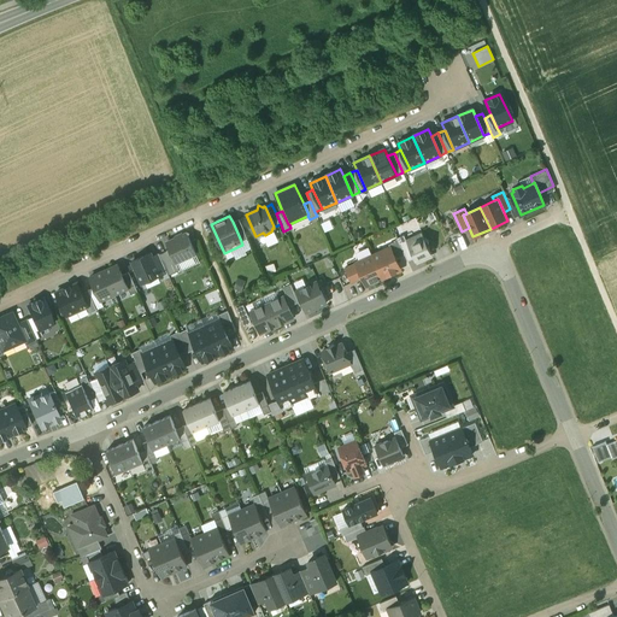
[(247,239),(239,219),(233,222),(241,241),(247,239)]
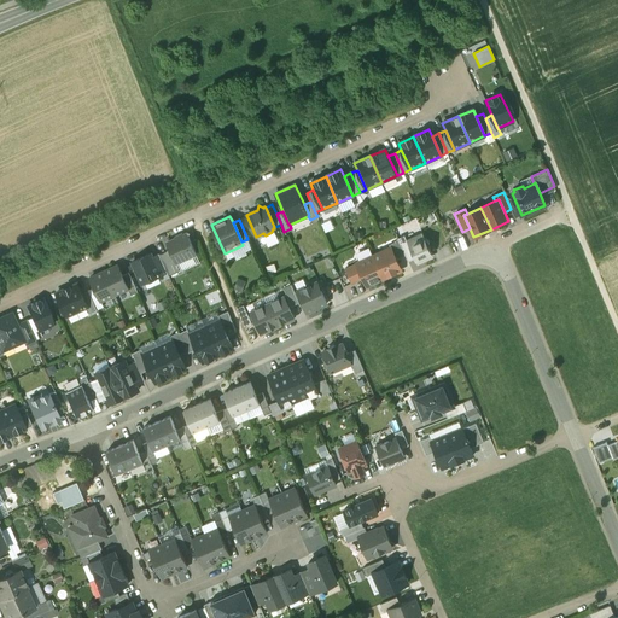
[(187,233),(167,243),(170,250),(175,263),(176,263),(196,254),(187,233)]
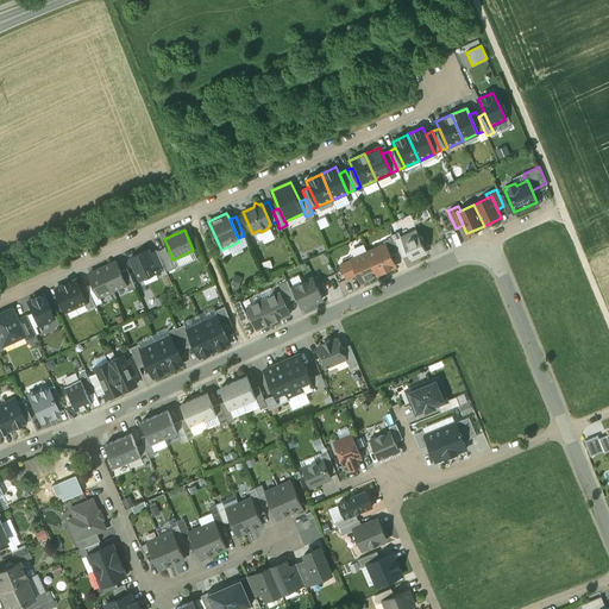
[(416,231),(401,238),(409,255),(409,257),(413,256),(419,257),(419,255),(426,252),(422,243),(424,239),(422,237),(419,236),(416,231)]
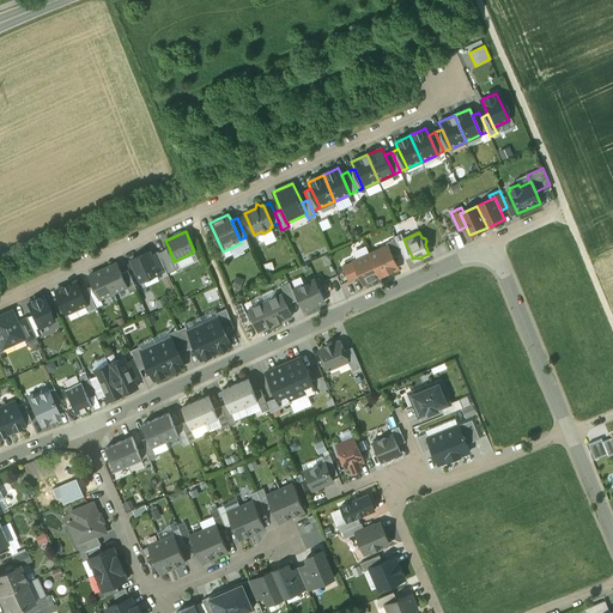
[(395,238),(386,243),(387,247),(388,246),(390,253),(395,256),(402,253),(396,242),(395,238)]
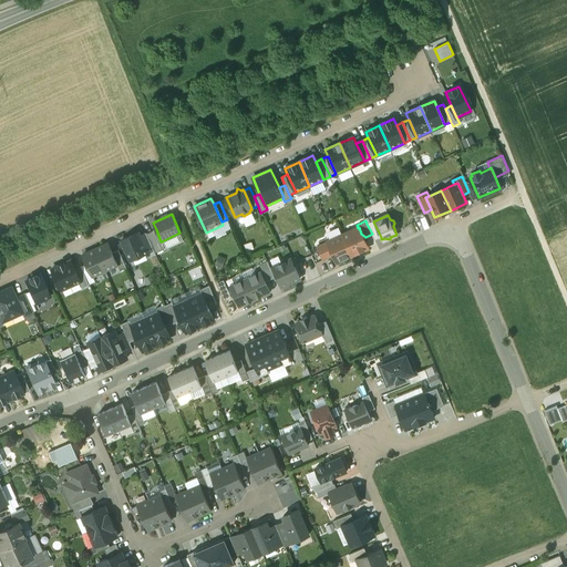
[(381,237),(373,222),(367,224),(372,234),(374,240),(381,237)]
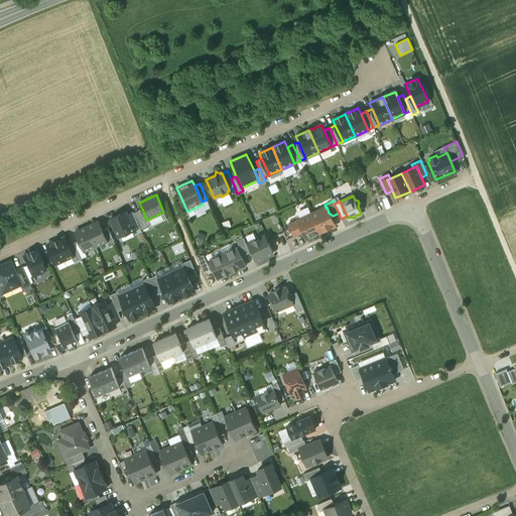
[(326,208),(311,214),(319,232),(335,226),(332,218),(333,216),(329,213),(327,207),(326,208)]
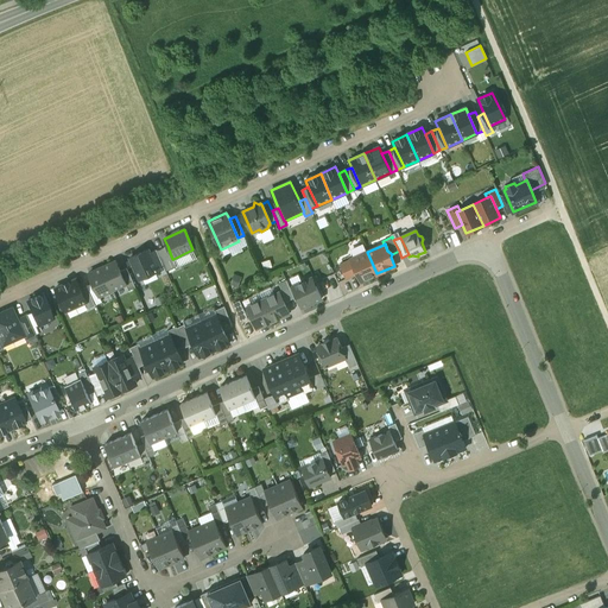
[(168,246),(157,251),(164,267),(166,271),(176,266),(173,259),(172,259),(168,246)]
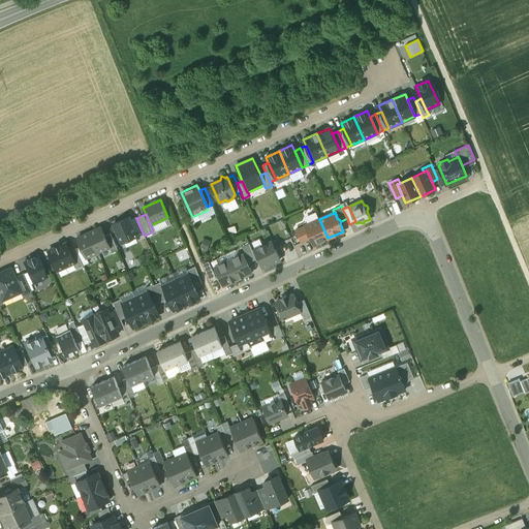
[(129,217),(113,224),(121,243),(137,235),(130,220),(129,217)]
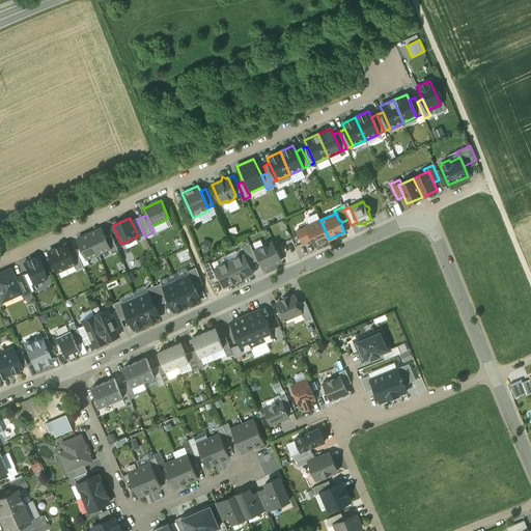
[(137,218),(131,221),(138,235),(143,233),(137,219),(137,218)]
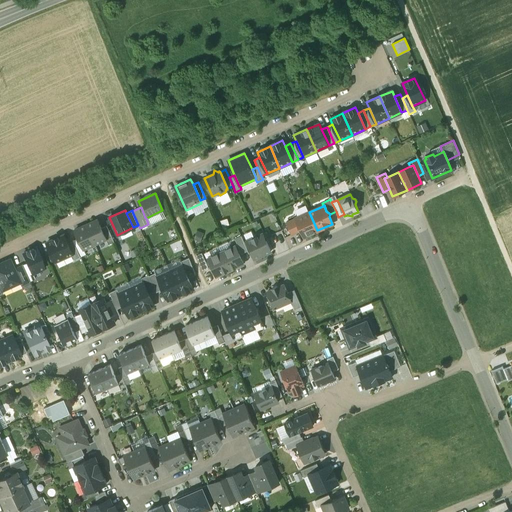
[(309,212),(295,219),(301,230),(304,237),(317,230),(309,212)]
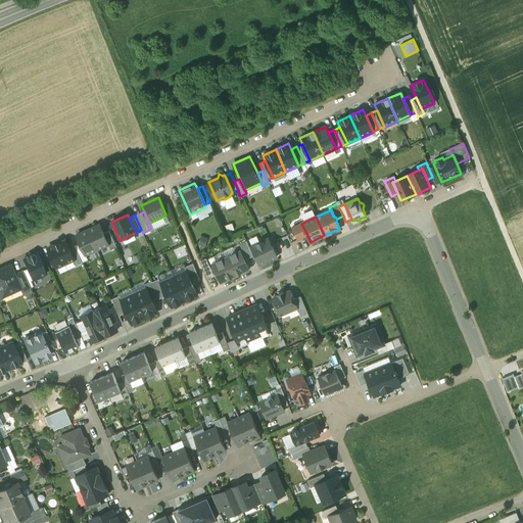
[(103,233),(99,224),(88,230),(97,249),(108,244),(103,233)]
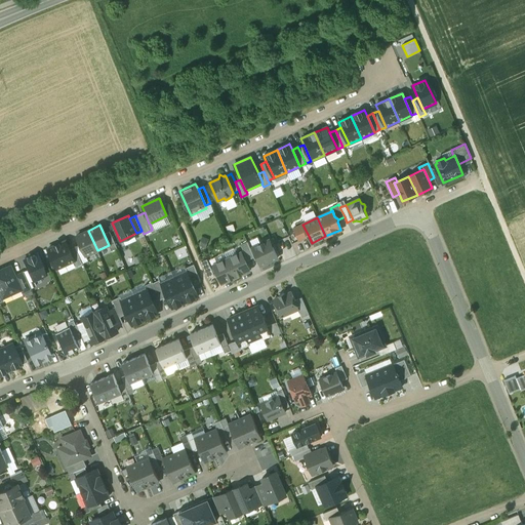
[(303,225),(293,229),(299,240),(309,236),(303,225)]
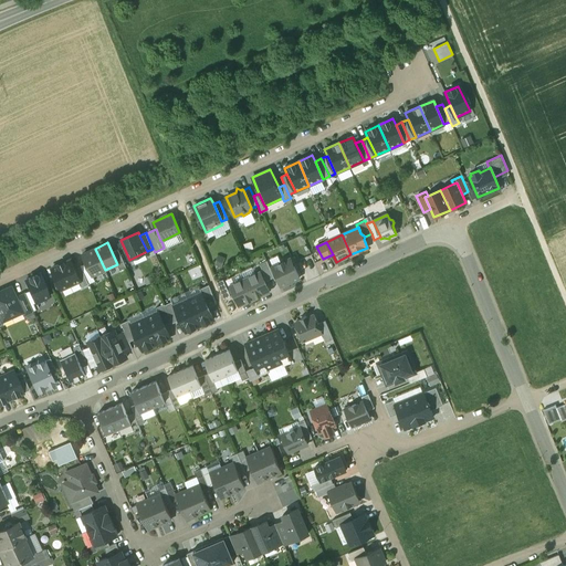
[(95,249),(83,254),(86,263),(93,275),(105,270),(95,249)]
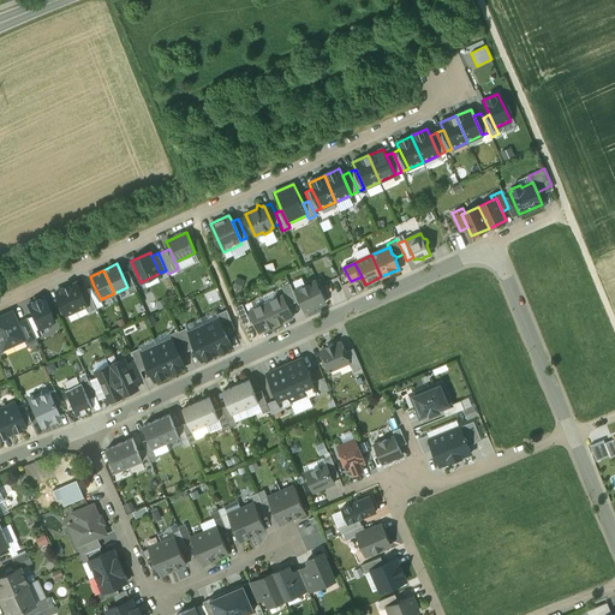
[(129,272),(121,274),(127,287),(131,293),(137,291),(129,272)]
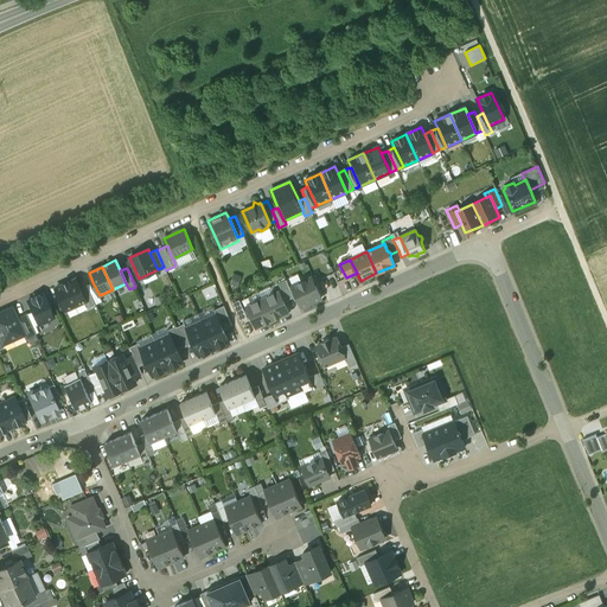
[(311,276),(292,286),(298,299),(301,307),(321,299),(311,276)]
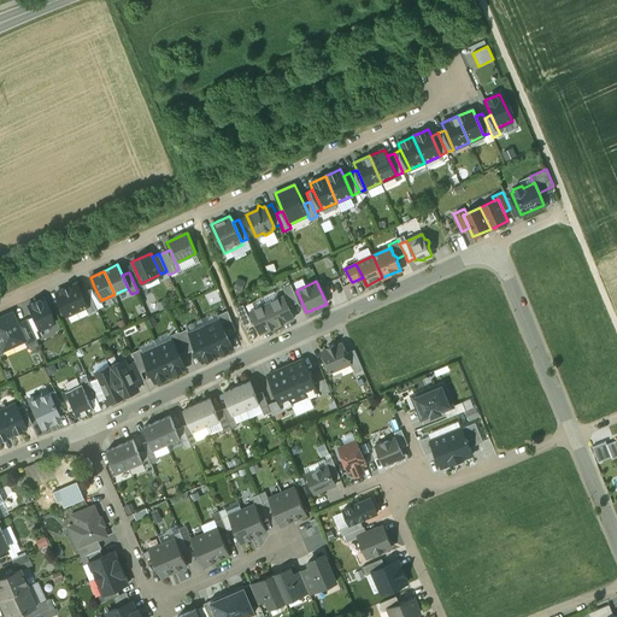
[(77,283),(57,292),(66,316),(87,306),(82,293),(77,283)]
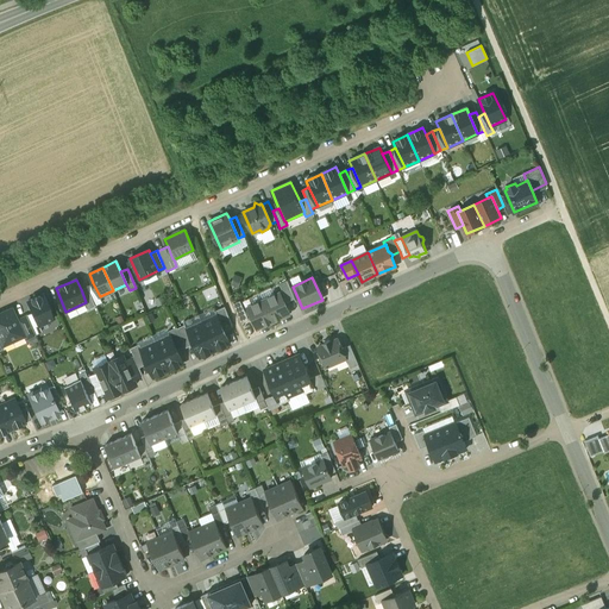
[(290,289),(287,281),(280,284),(287,302),(295,299),(290,289)]
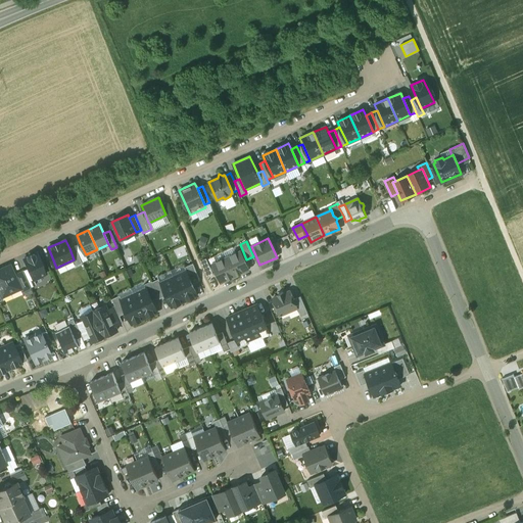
[(80,243),(75,245),(82,262),(88,259),(85,254),(86,254),(80,243)]
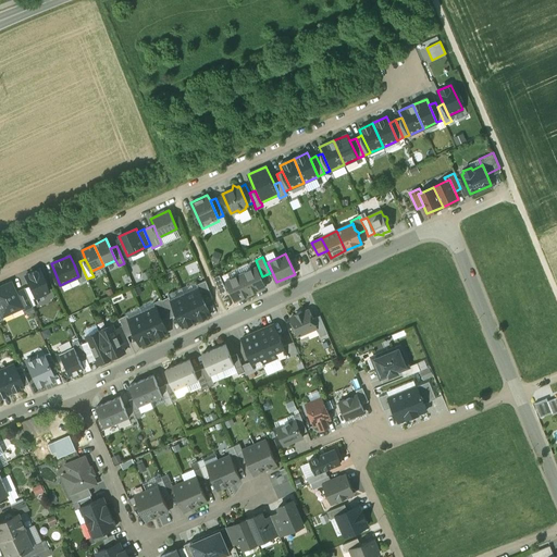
[(79,261),(74,264),(78,276),(81,283),(87,280),(87,279),(79,261)]
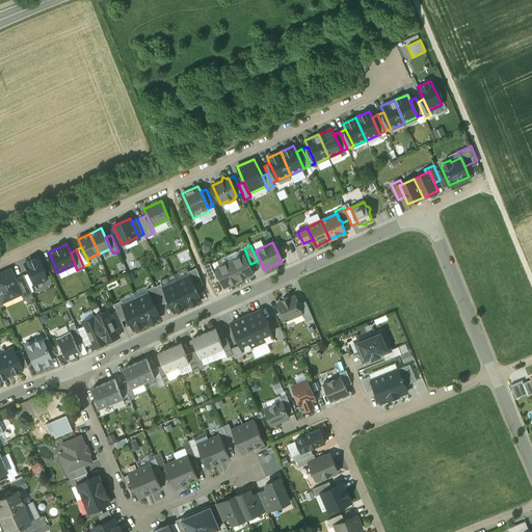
[(244,256),(230,262),(239,281),(253,274),(244,256)]
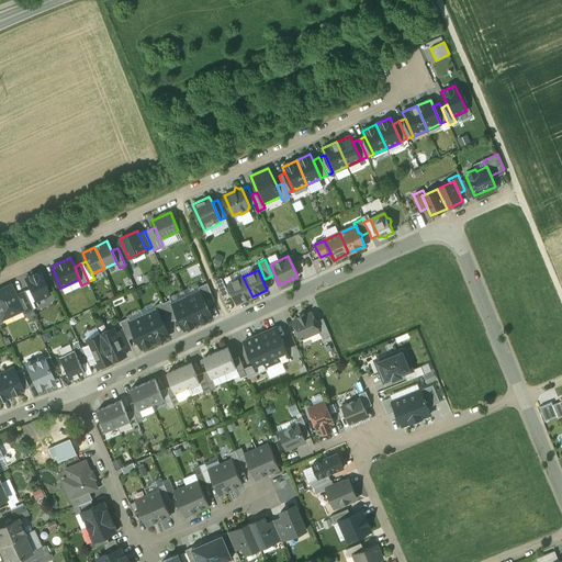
[(40,271),(25,278),(30,289),(35,301),(49,294),(40,271)]
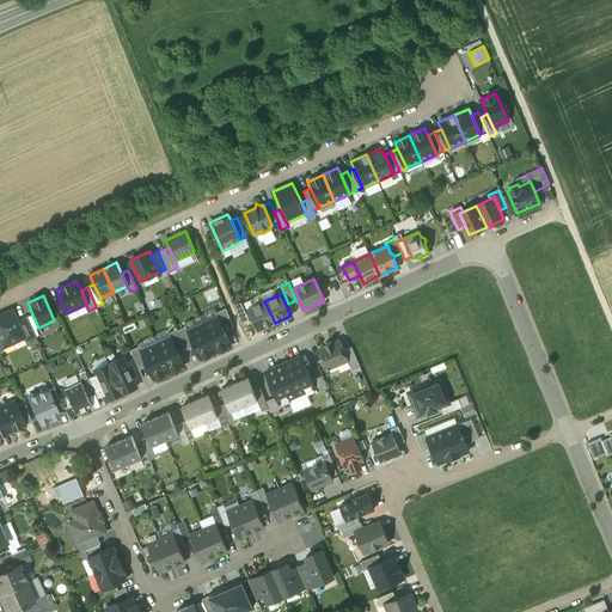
[(264,301),(249,308),(258,331),(275,323),(264,301)]
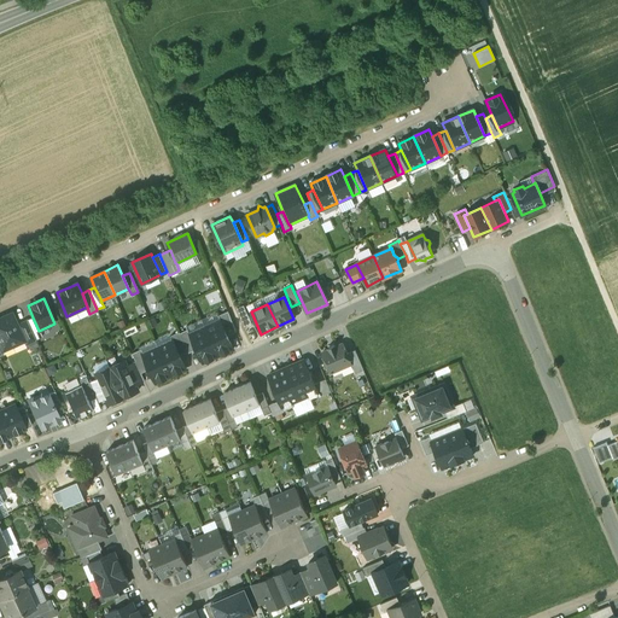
[(251,324),(244,305),(237,309),(244,326),(251,324)]
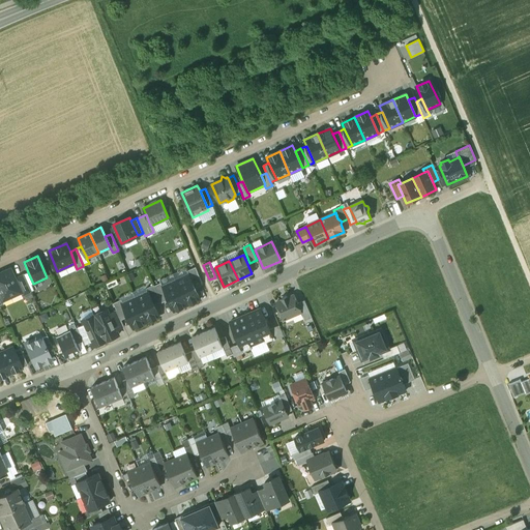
[(196,267),(187,270),(188,273),(195,288),(202,284),(196,267)]
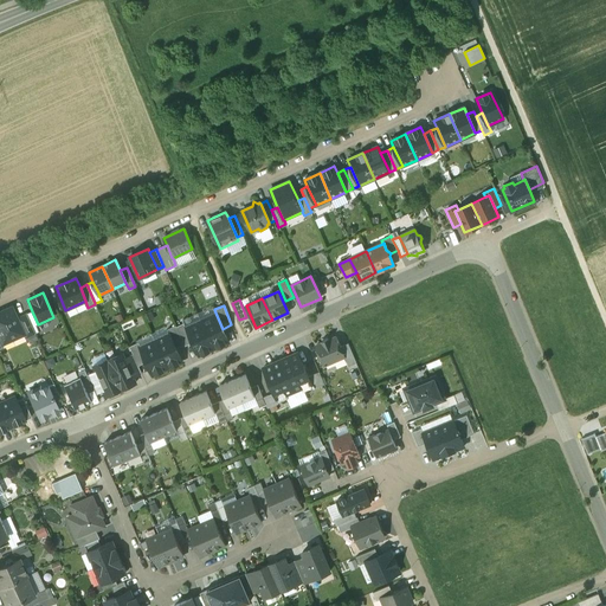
[(11,307),(4,310),(4,313),(0,313),(0,340),(1,343),(23,334),(17,318),(11,307)]
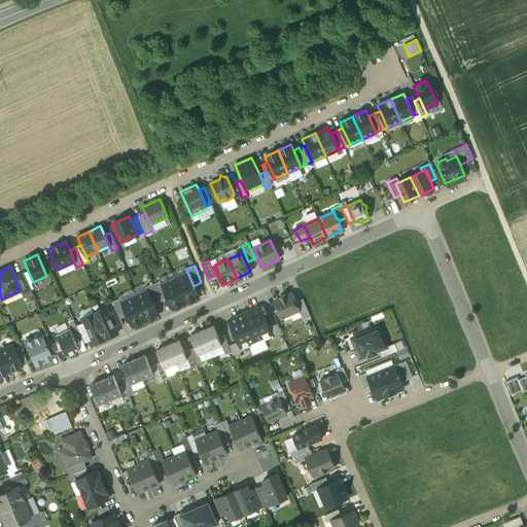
[(28,271),(23,273),(23,274),(30,289),(36,286),(33,282),(28,271)]
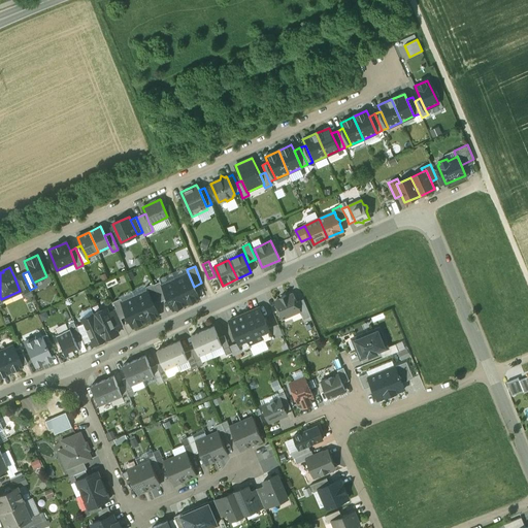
[(188,272),(175,278),(187,304),(199,298),(194,287),(188,272)]
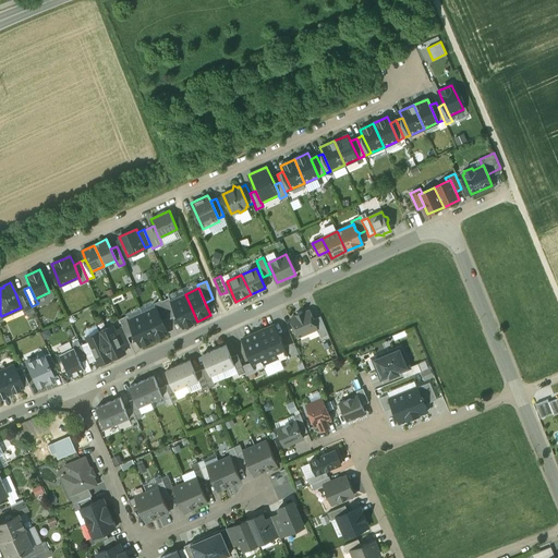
[(24,290),(15,293),(21,307),(22,307),(23,311),(32,306),(24,290)]
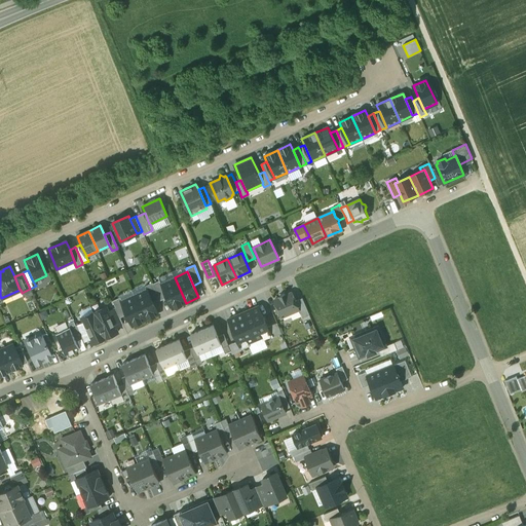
[(161,284),(167,297),(173,308),(186,303),(175,277),(161,284)]
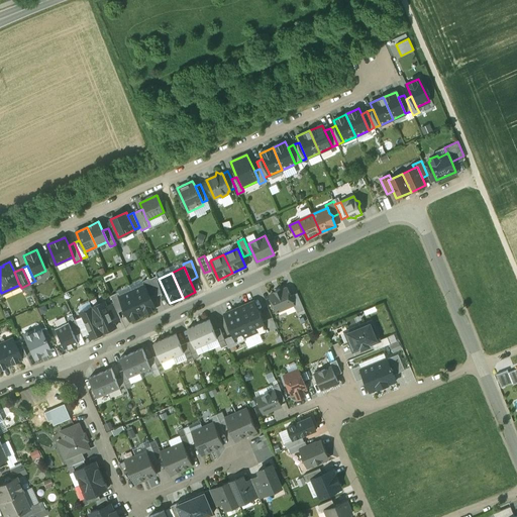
[(158,276),(150,279),(158,294),(158,295),(165,292),(159,279),(158,276)]
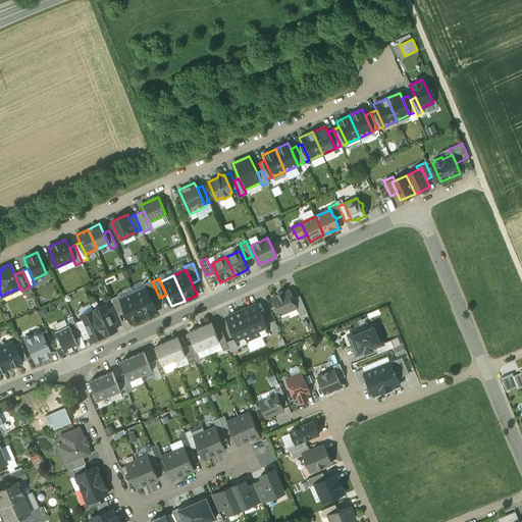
[(151,280),(144,283),(145,286),(146,286),(152,300),(159,297),(152,281),(151,280)]
